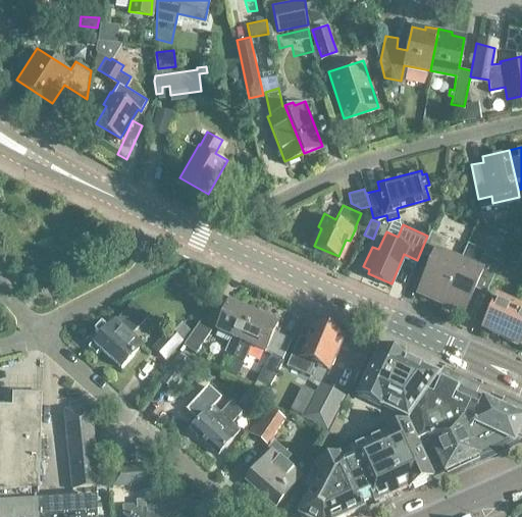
[(440,300),(459,257),(441,250),(448,236),(431,228),(421,252),(431,256),(417,290),(440,300)]
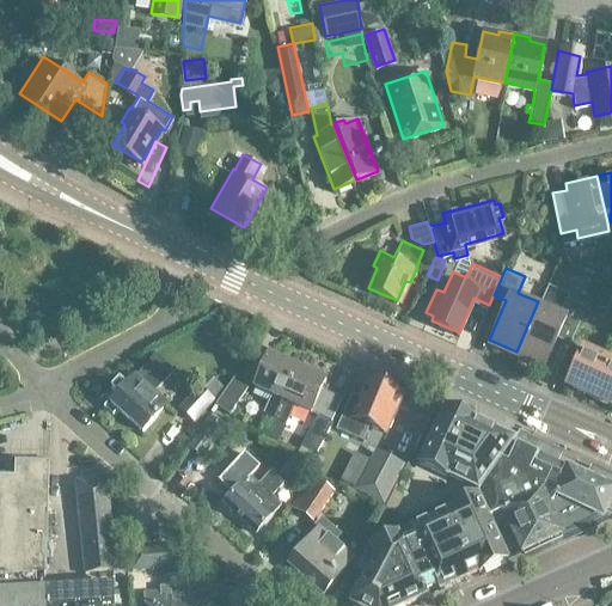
[(574,330),(586,304),(567,295),(569,291),(548,281),(538,301),(516,352),(544,365),(561,324),(574,330)]
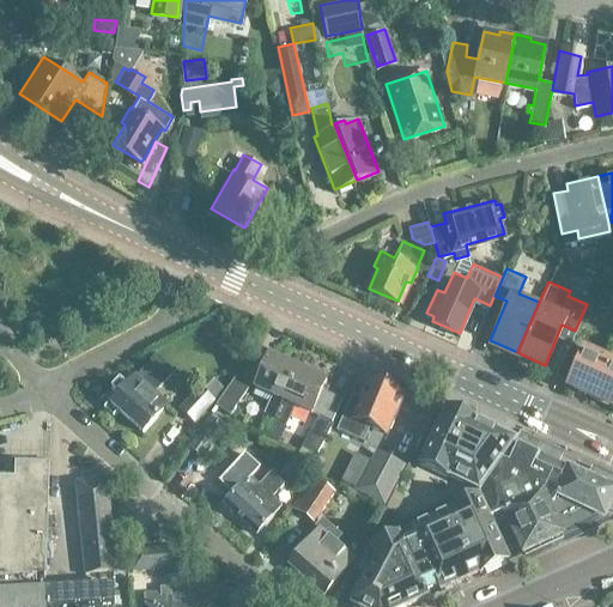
[(612,358),(583,345),(566,383),(612,404),(612,401),(612,358)]
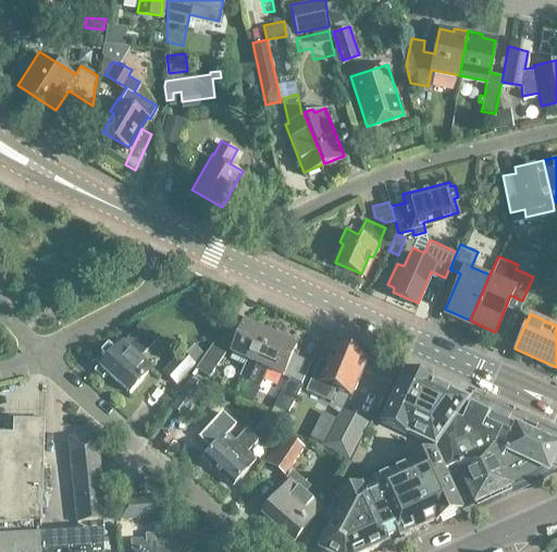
[(114,348),(100,364),(128,389),(143,373),(141,373),(150,364),(140,354),(158,334),(141,319),(123,339),(114,348)]
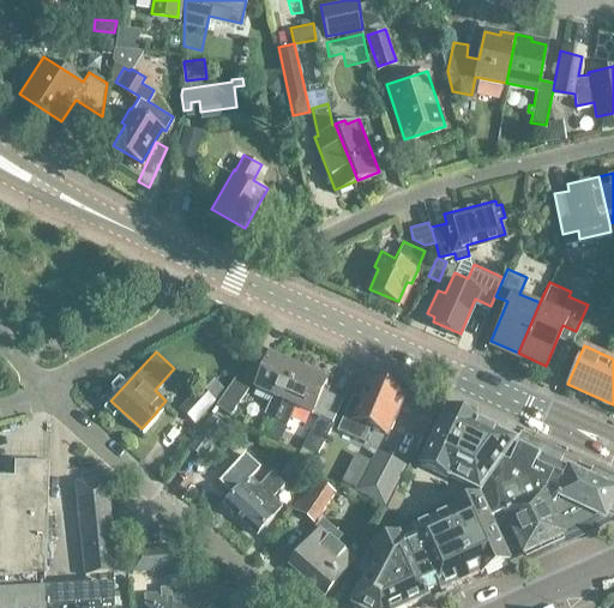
[(275,417),(299,365),(294,362),(295,360),(282,355),(282,357),(270,351),(254,386),(271,393),(264,411),(275,417)]
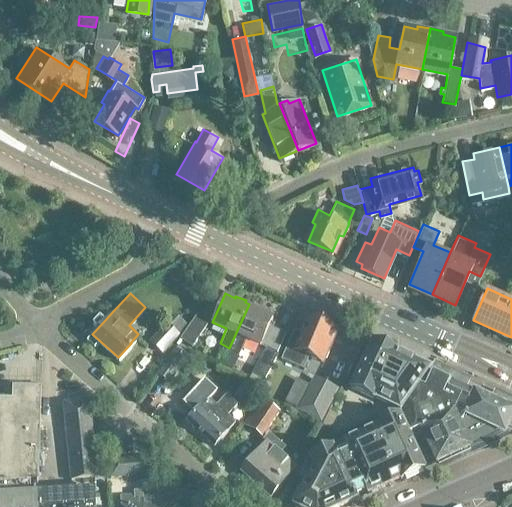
[(249,304),(229,348),(239,352),(245,336),(260,343),(272,314),(263,310),(264,308),(253,304),(252,305),(249,304)]
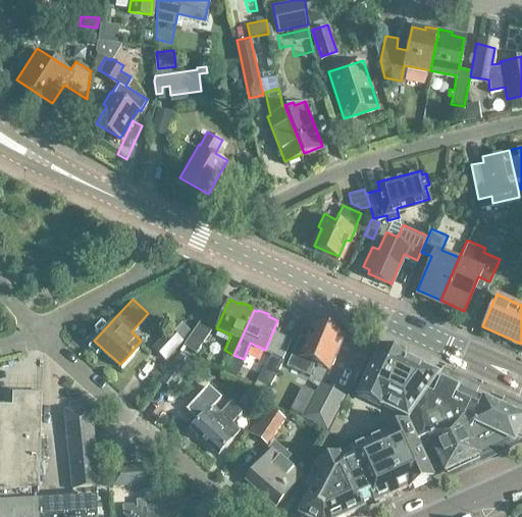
[(200,317),(183,343),(195,351),(212,325),(200,317)]
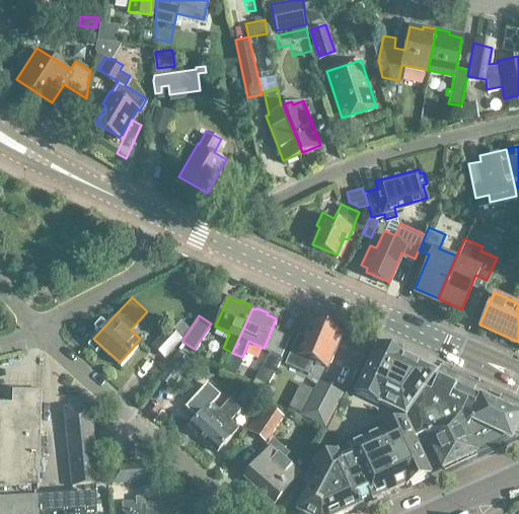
[(169,324),(180,336),(189,326),(177,316),(169,324)]
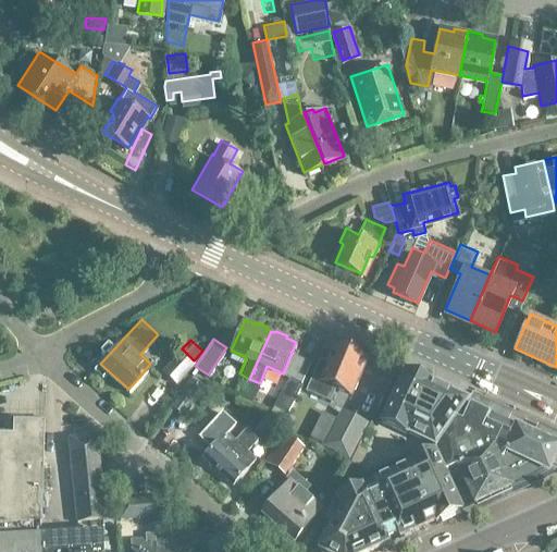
[(322,378),(316,392),(330,397),(336,384),(349,391),(364,355),(336,343),(321,378),(322,378)]
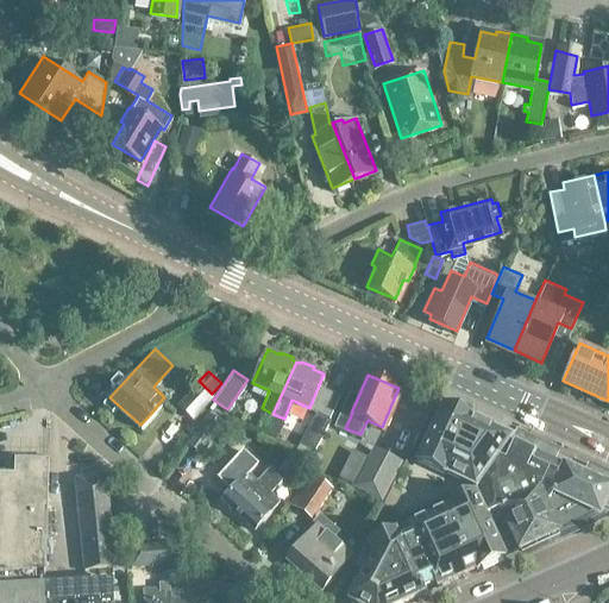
[(212,394),(199,381),(179,403),(193,416),(212,394)]
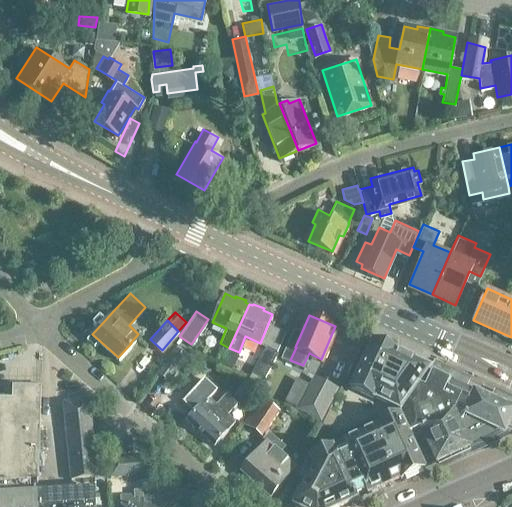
[(399,409),(432,361),(429,363),(414,356),(413,357),(395,349),(395,348),(386,343),(388,340),(377,334),(375,338),(372,337),(349,384),(373,395),(374,394),(397,404),(399,409)]
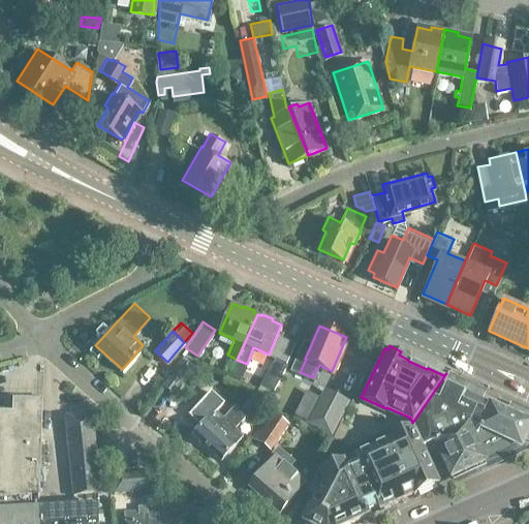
[(180,357),(162,384),(175,393),(193,365),(180,357)]
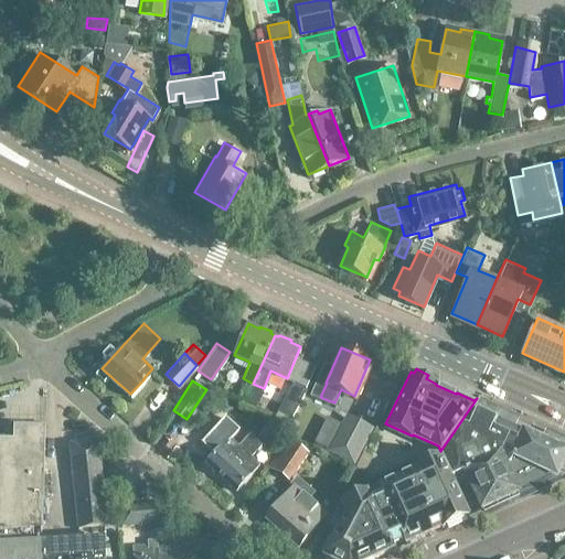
[(292,380),(276,412),(288,418),(305,387),(292,380)]
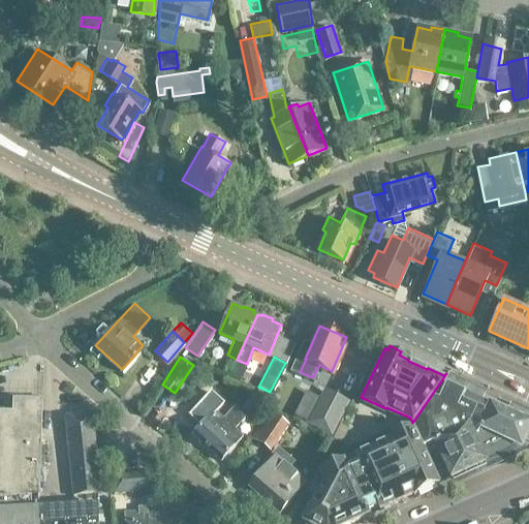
[(528,408),(449,372),(446,373),(412,423),(412,424),(423,447),(436,440),(452,473),(485,458),(487,459),(521,443),(524,437),(528,439),(528,408)]
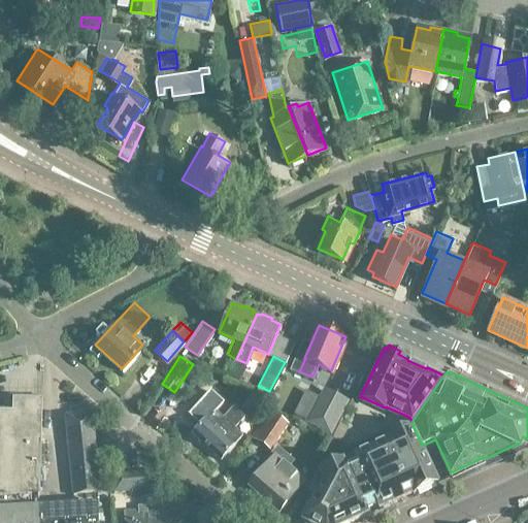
[(320,395),(307,419),(306,420),(331,433),(349,398),(324,386),(320,395)]
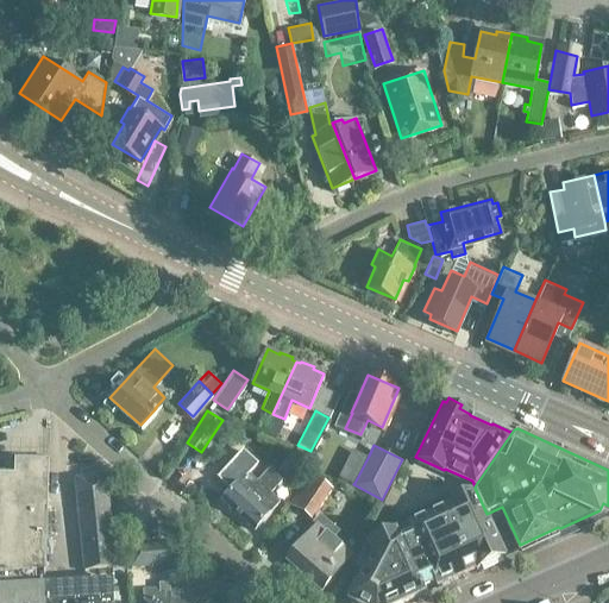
[(293,446),(282,468),(297,476),(309,454),(293,446)]
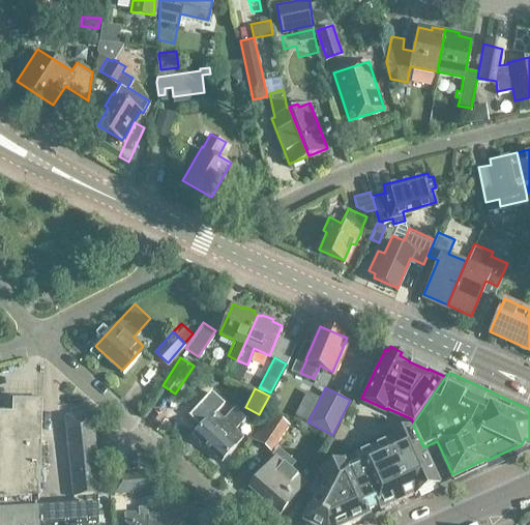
[(0,524),(40,524),(41,505),(38,506),(37,494),(39,494),(40,446),(40,395),(10,394),(10,407),(0,406),(0,524)]
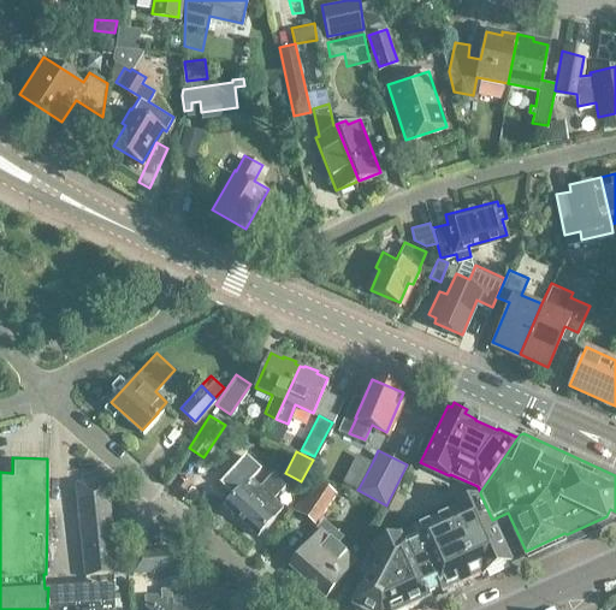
[(240,486),(224,504),(256,533),(273,515),(272,515),(282,504),(272,496),(284,483),(271,471),(259,484),(249,475),(240,486)]
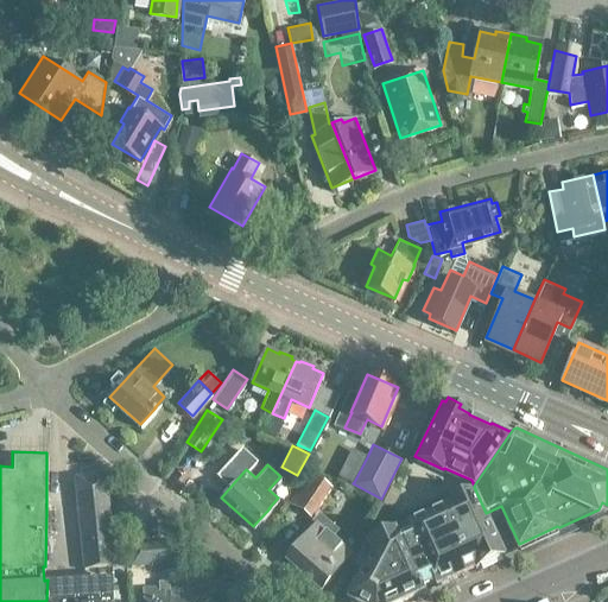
[(308,469),(287,499),(312,517),(334,486),(308,469)]
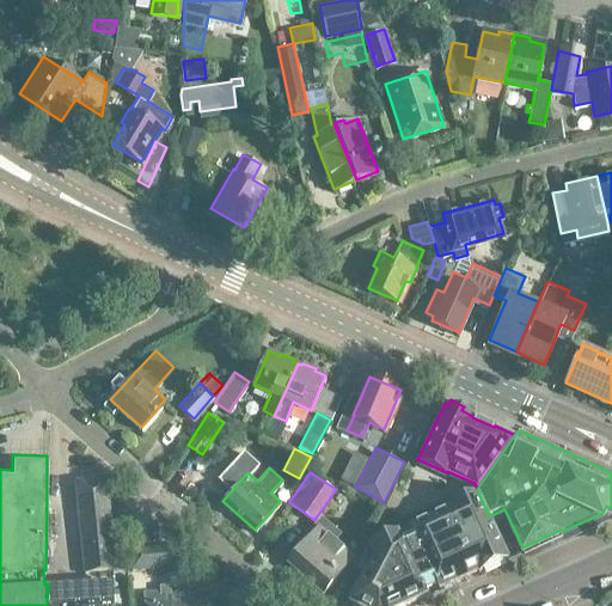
[(108,473),(74,477),(83,571),(117,568),(108,473)]
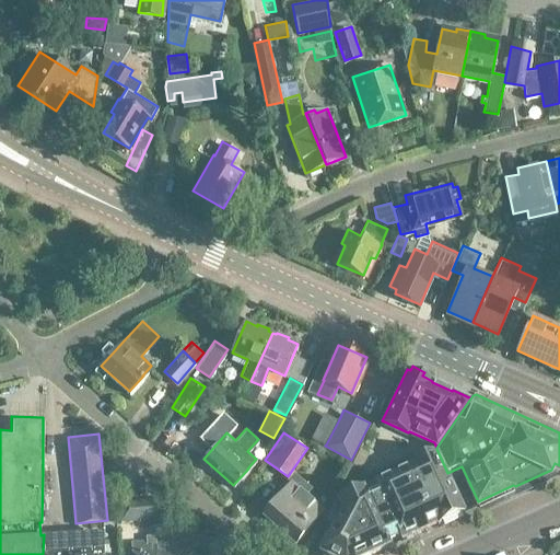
[(447,473),(436,449),(410,461),(411,463),(375,478),(378,485),(377,485),(397,531),(399,531),(401,535),(438,520),(438,521),(464,509),(447,473)]
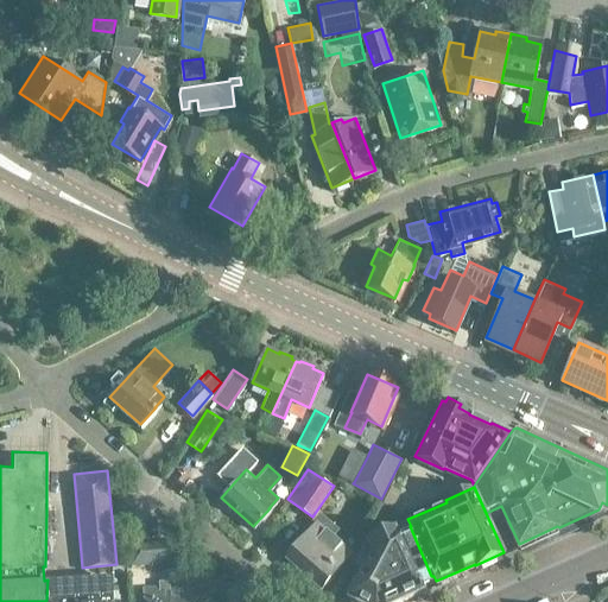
[(308,532),(286,557),(321,587),(337,568),(336,566),(349,551),(331,536),(336,528),(318,513),(304,530),(308,532)]
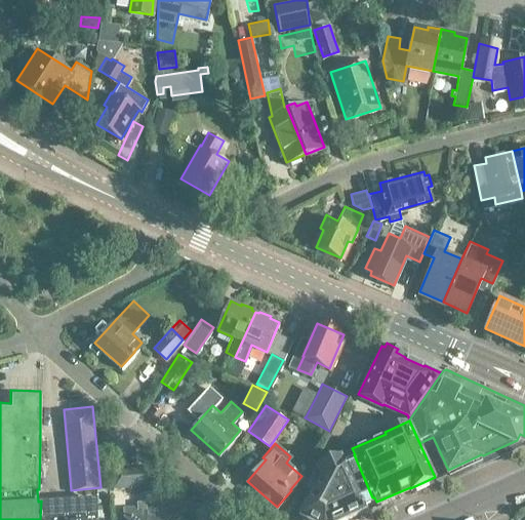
[(372,497),(354,454),(342,460),(340,454),(317,466),(321,475),(300,515),(305,516),(301,519),(337,519),(365,508),(363,503),(372,497)]
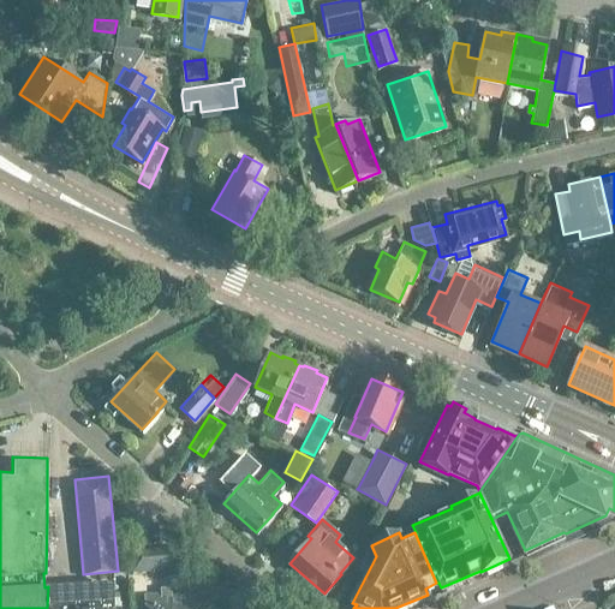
[(181,545),(130,548),(132,572),(184,568),(181,545)]
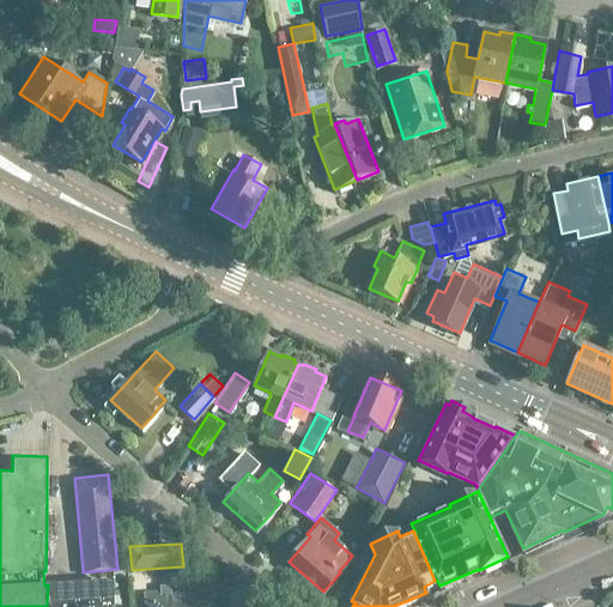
[(114,606),(113,582),(48,584),(47,606),(114,606)]
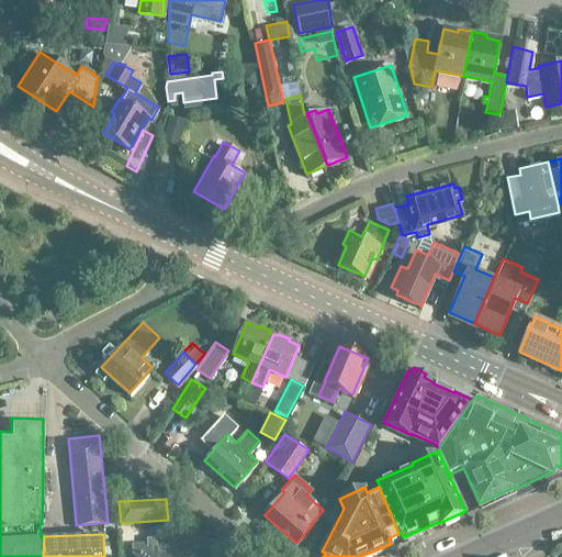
[(164,556),(165,552),(158,552),(157,539),(152,541),(152,535),(146,536),(147,541),(132,542),(132,556),(164,556)]
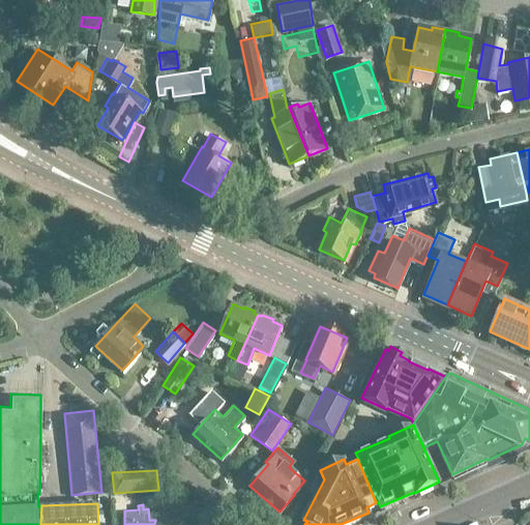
[(167,519),(155,520),(154,524),(186,524),(185,506),(166,507),(167,519)]
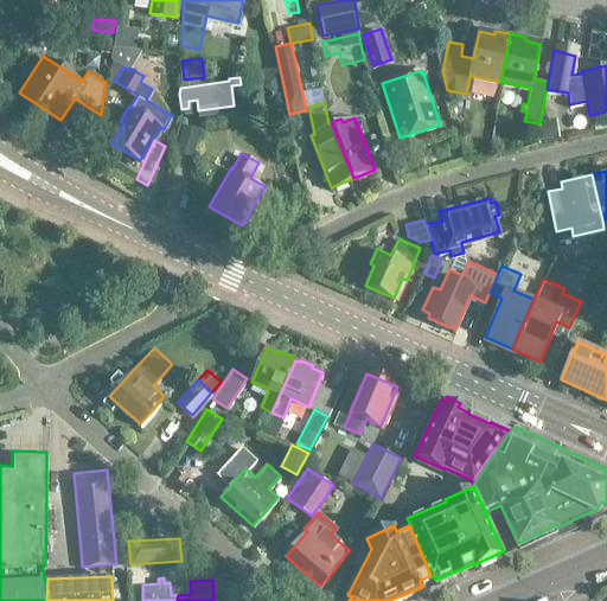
[(236,583),(222,592),(223,600),(261,600),(261,599),(251,594),(251,590),(236,583)]
